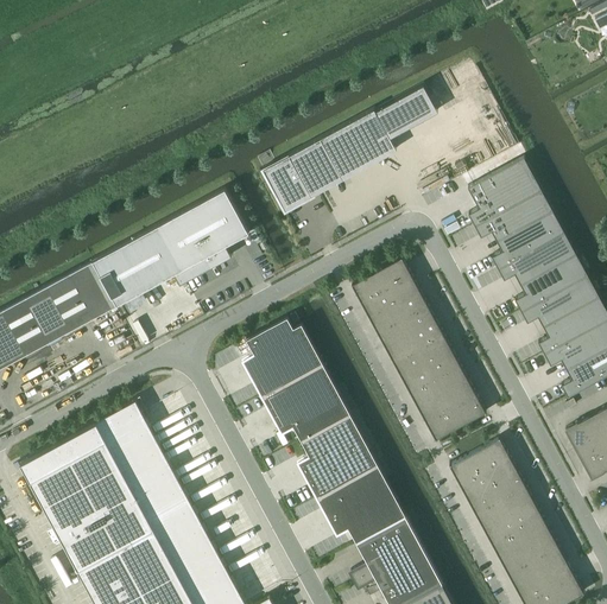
[(576,0),(574,1),(579,11),(599,0),(576,0)]
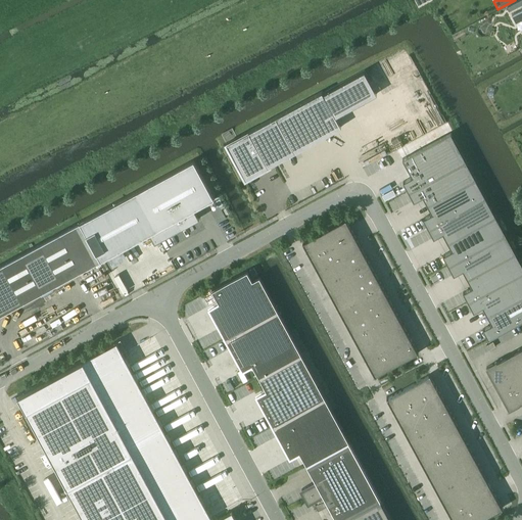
[(521,12),(510,18),(515,27),(521,22),(521,12)]
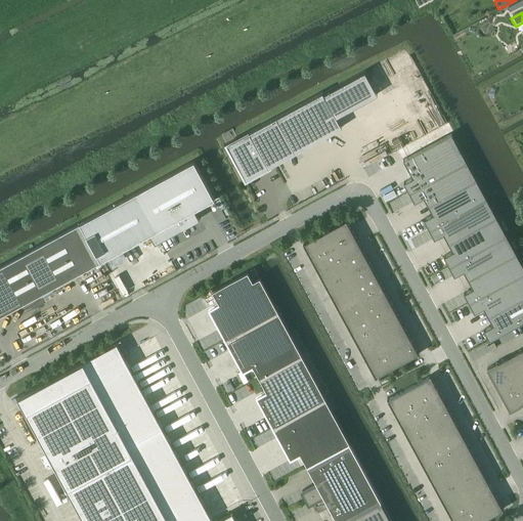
[(225,146),(245,182),(341,130),(325,102),(341,94),(338,88),(322,96),(321,94),(225,146)]
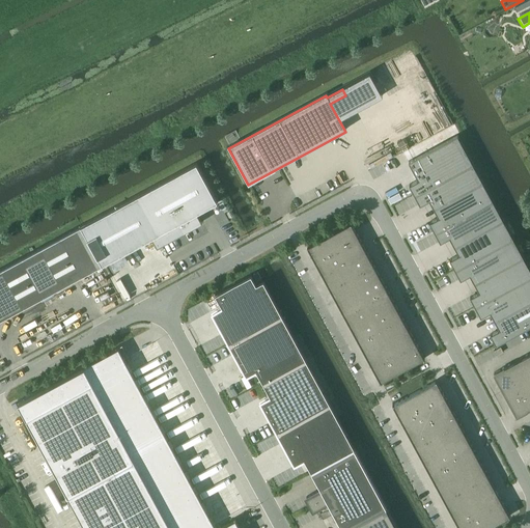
[(408,188),(414,197),(472,166),(455,138),(407,164),(417,183),(408,188)]
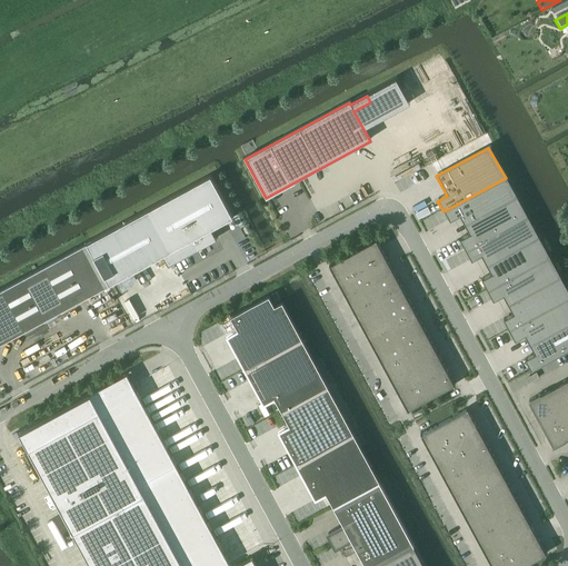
[(209,177),(86,245),(108,287),(161,257),(167,267),(216,241),(210,231),(232,219),(209,177)]
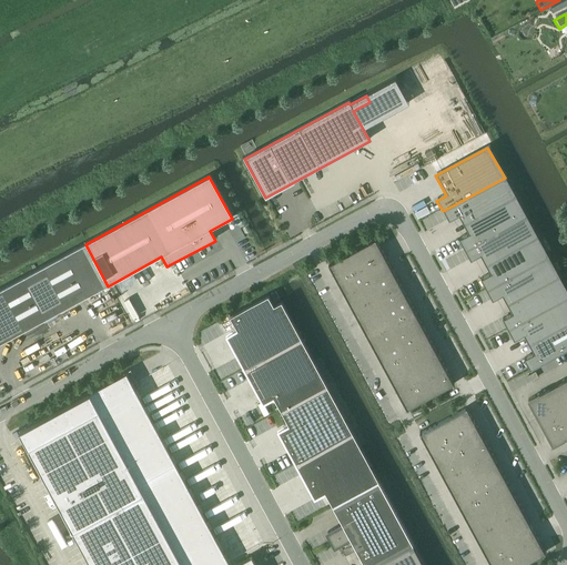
[(458,217),(463,226),(515,198),(505,178),(443,211),(448,222),(458,217)]
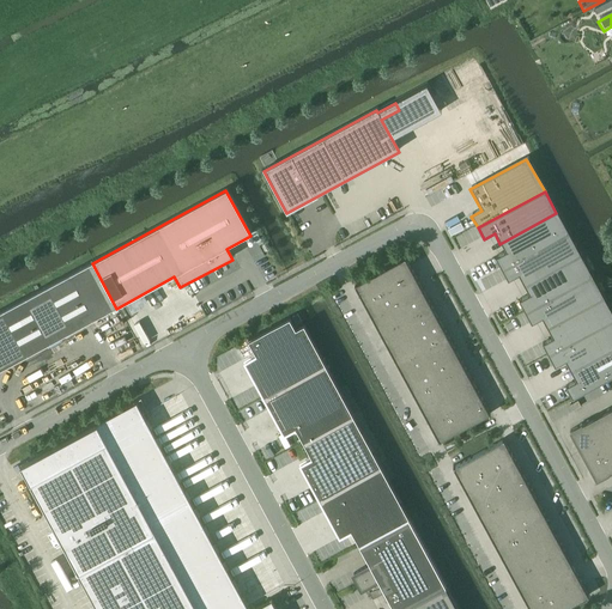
[(495,260),(501,270),(568,235),(556,213),(500,244),(506,254),(495,260)]
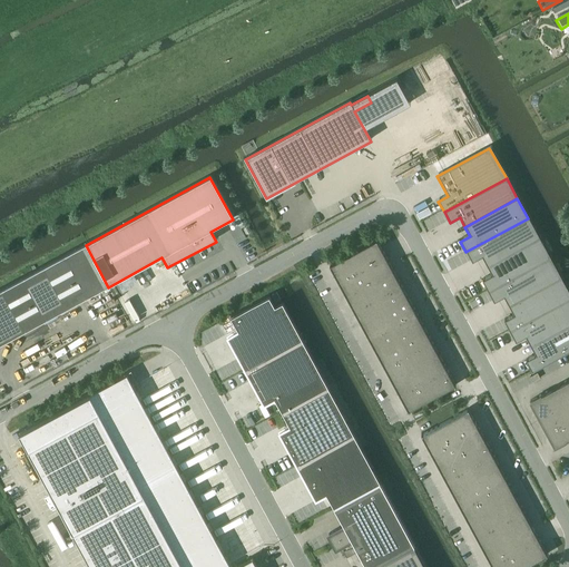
[(481,257),(487,266),(539,238),(528,218),(466,252),(471,263),(481,257)]
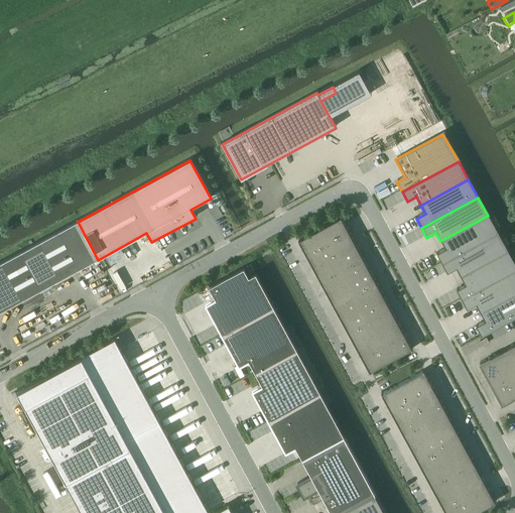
[(435,255),(441,264),(498,234),(488,216),(440,241),(444,250),(435,255)]
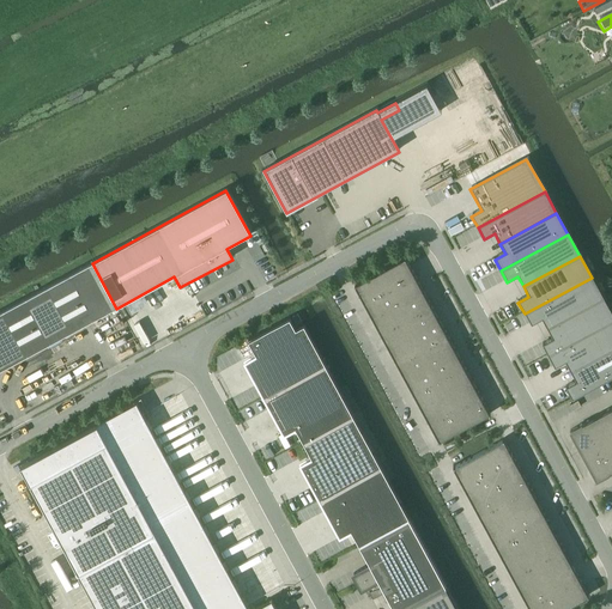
[(404,260),(379,274),(387,290),(412,276),(404,260)]
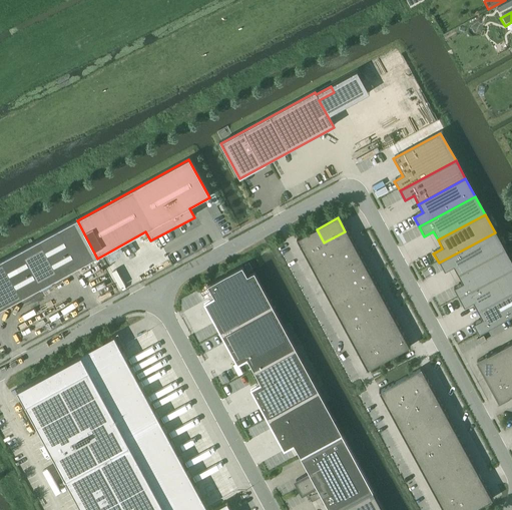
[(0,311),(97,259),(77,220),(0,262),(0,311)]
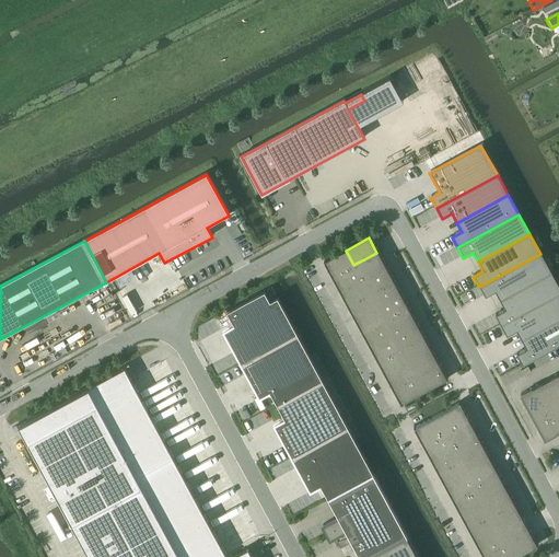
[(353,265),(346,251),(323,263),(330,277),(353,265)]
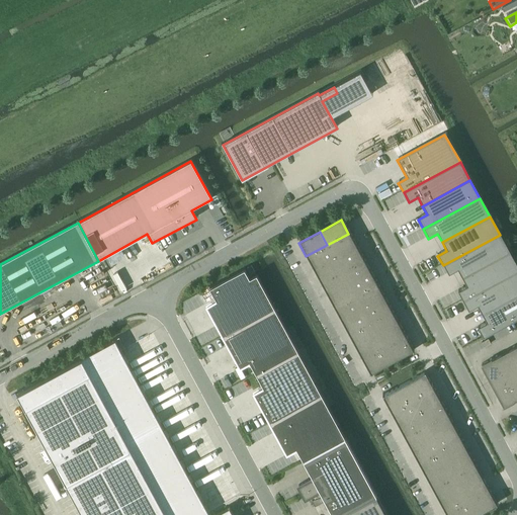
[(327,245),(334,258),(355,247),(348,234),(327,245)]
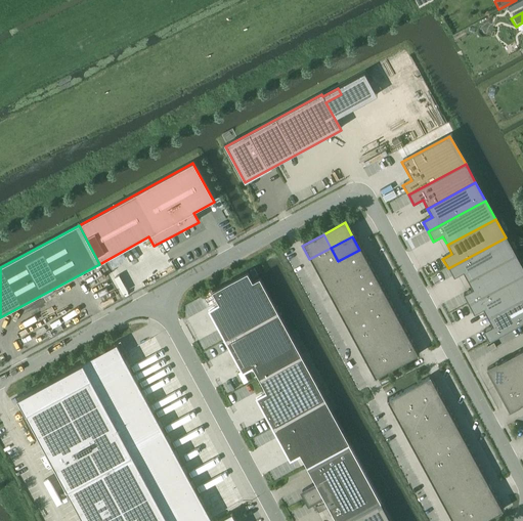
[(463,273),(467,283),(516,256),(506,237),(448,268),(453,278),(463,273)]
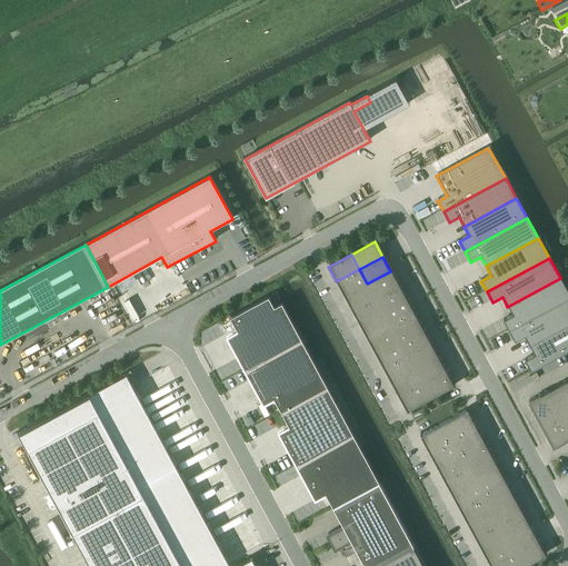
[(336,281),(344,296),(367,284),(359,269),(336,281)]
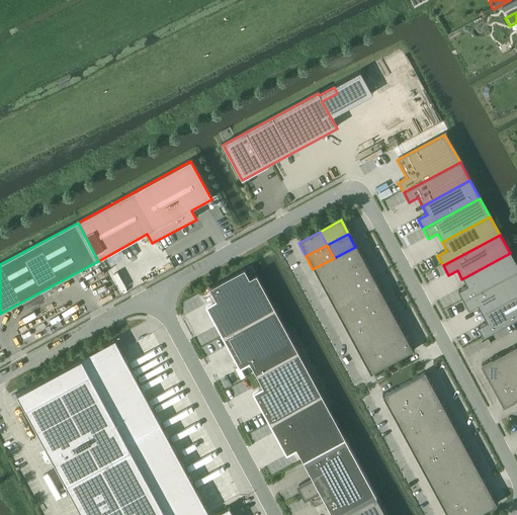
[(355,247),(334,258),(341,271),(362,260),(355,247)]
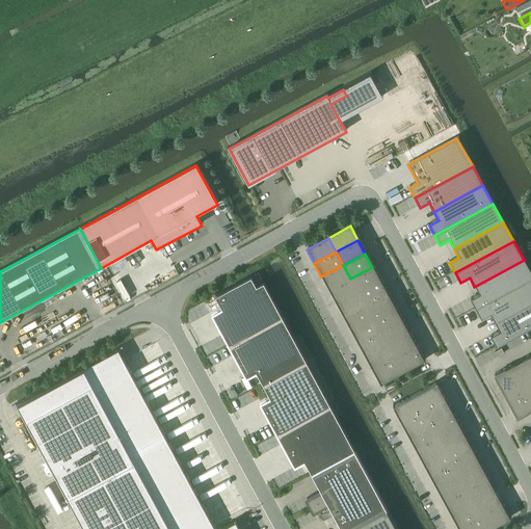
[(470,300),(475,310),(530,279),(530,273),(524,260),(474,287),(479,295),(470,300)]
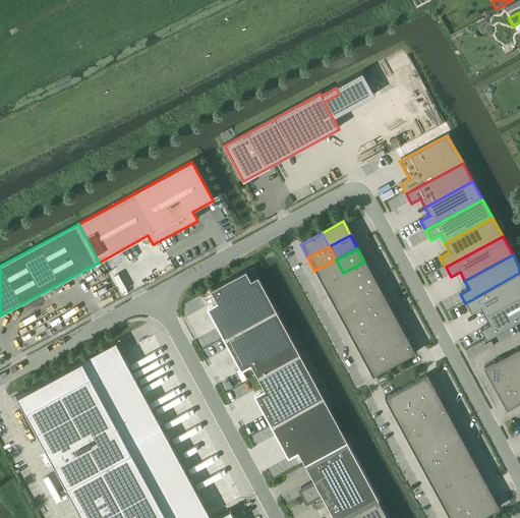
[(343,273),(336,260),(314,271),(322,284),(343,273)]
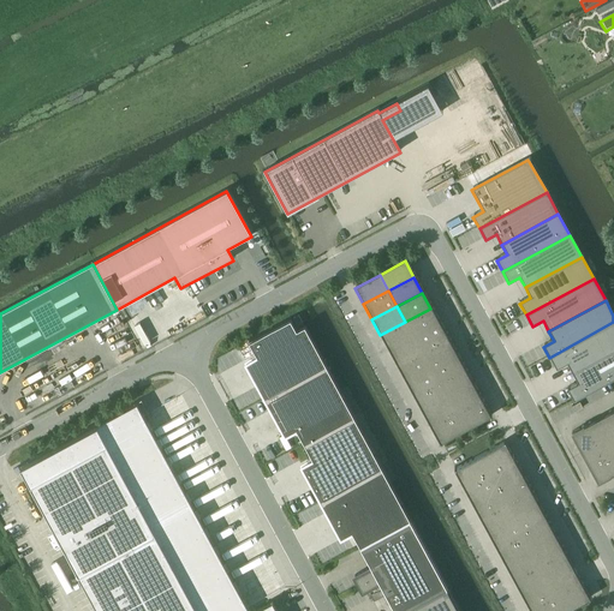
[(439,323),(430,309),(405,322),(413,337),(439,323)]
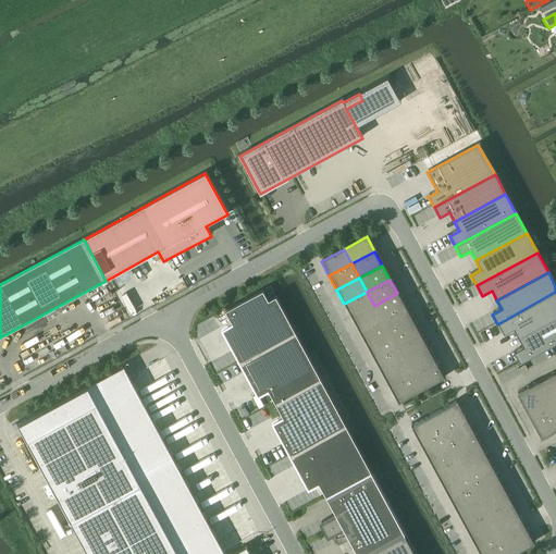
[(262,291),(224,311),(232,325),(242,344),(232,349),(239,364),(295,333),(275,297),(268,302),(262,291)]
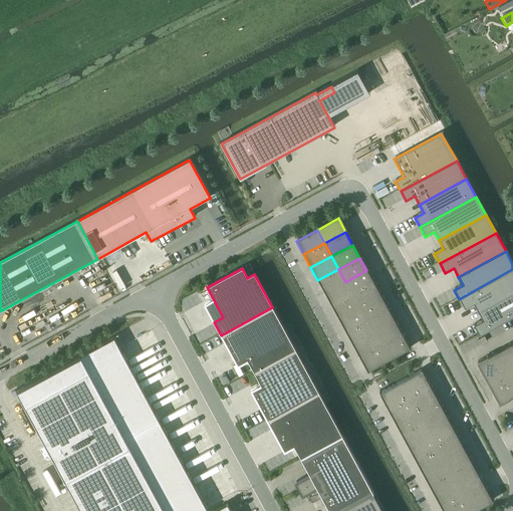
[(317,280),(324,293),(345,282),(338,269),(317,280)]
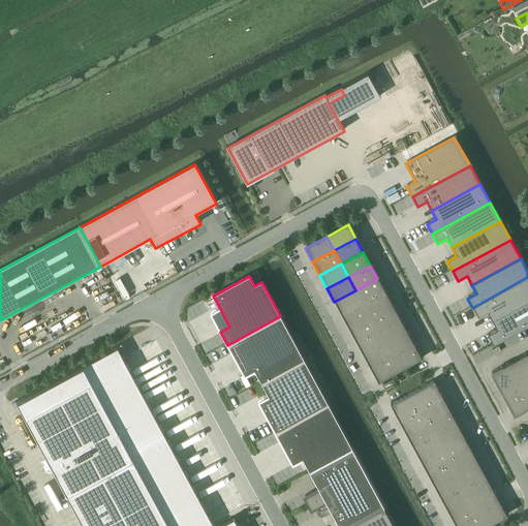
[(487,313),(492,322),(527,302),(527,277),(472,308),(478,318),(487,313)]
